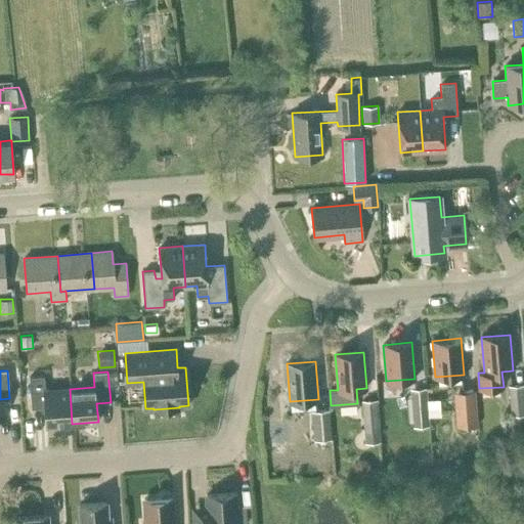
[(72,424),(70,389),(45,391),(44,376),(29,377),(32,408),(45,407),(46,426),(72,424)]
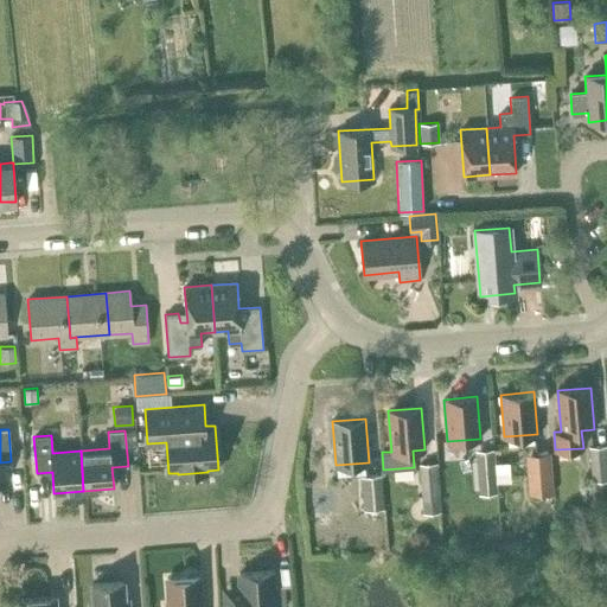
[(606,479),(606,443),(588,446),(592,481),(606,479)]
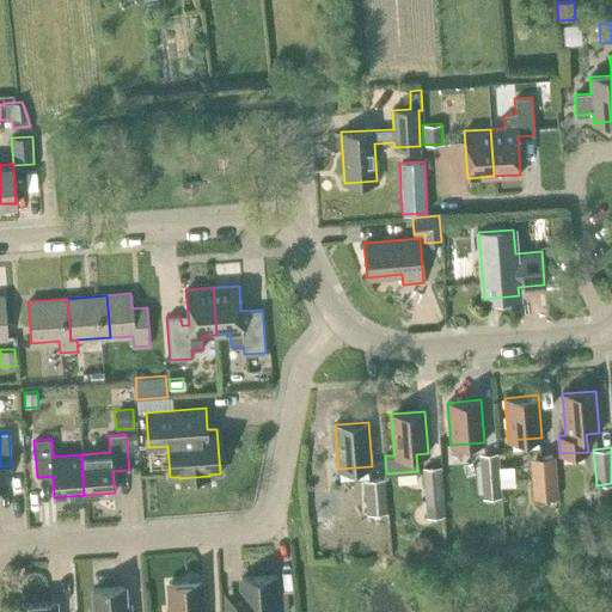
[(500,497),(497,452),(479,453),(482,499),(500,497)]
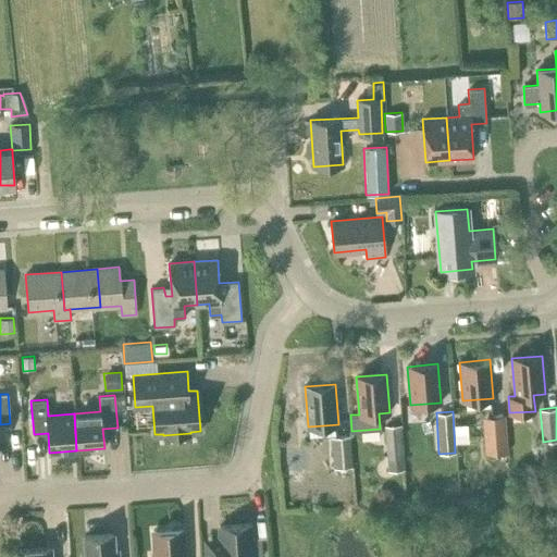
[(508,453),(505,415),(482,417),(484,454),(508,453)]
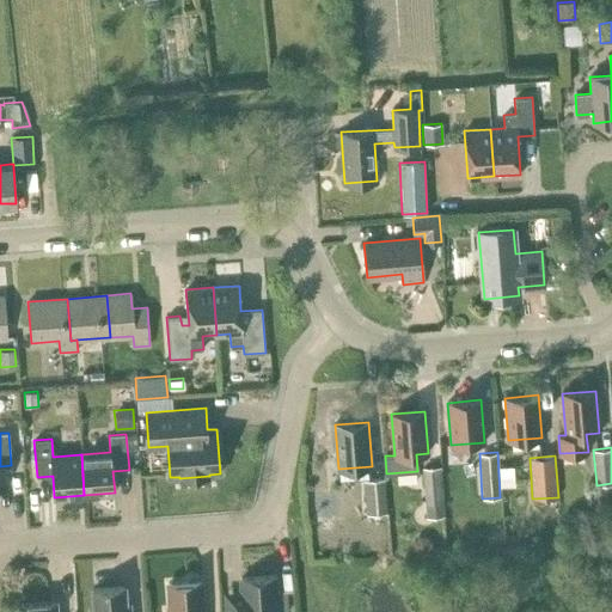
[(444,516),(440,466),(422,467),(426,518),(444,516)]
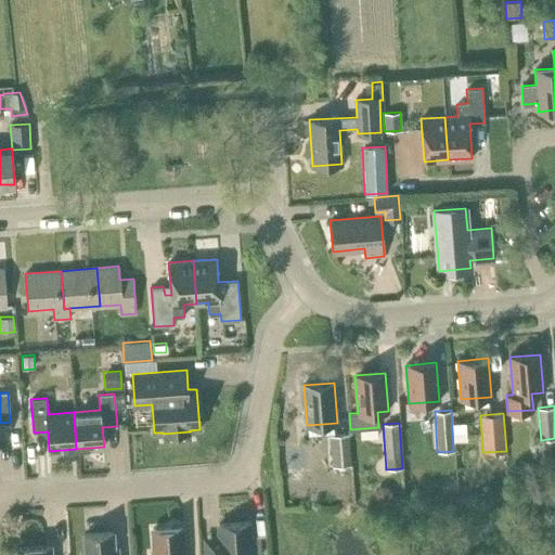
[(333,466),(350,465),(348,435),(331,436),(333,466)]
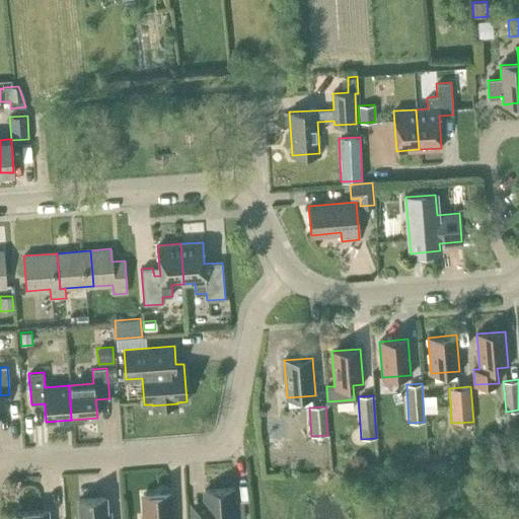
[(516,456),(516,446),(503,447),(503,456),(516,456)]
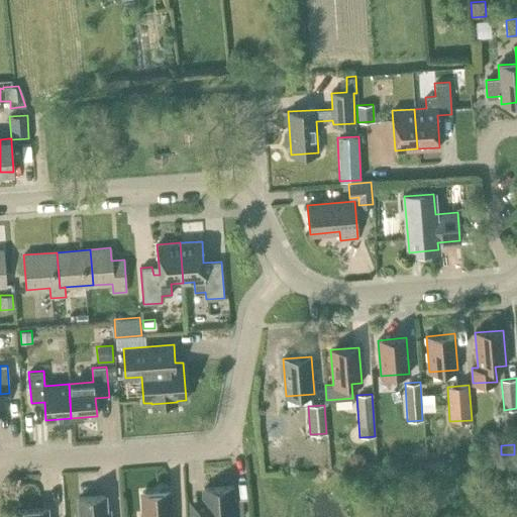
[(233,516),(232,487),(204,489),(204,499),(190,500),(191,516),(233,516)]
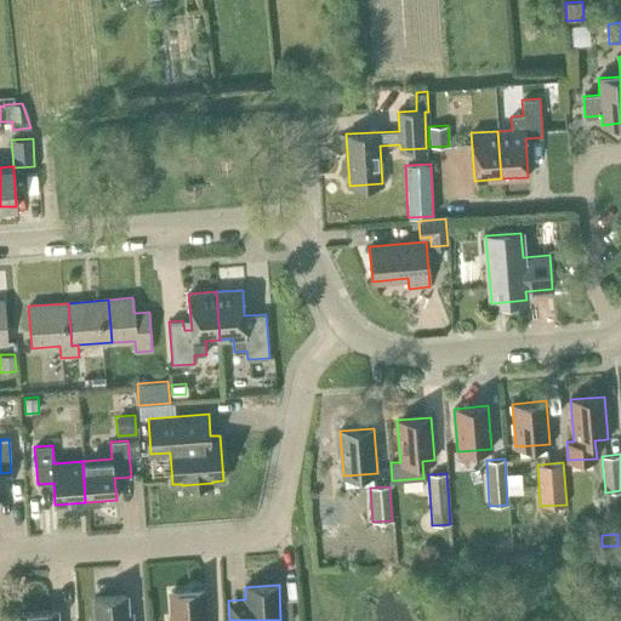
[(204,620),(203,590),(171,592),(172,620),(169,620),(167,620),(204,620)]
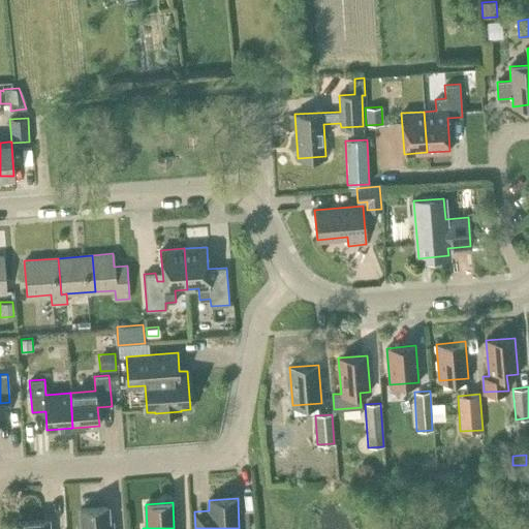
[(79,525),(78,528),(112,528),(112,523),(109,523),(107,507),(80,509),(82,524),(79,525)]
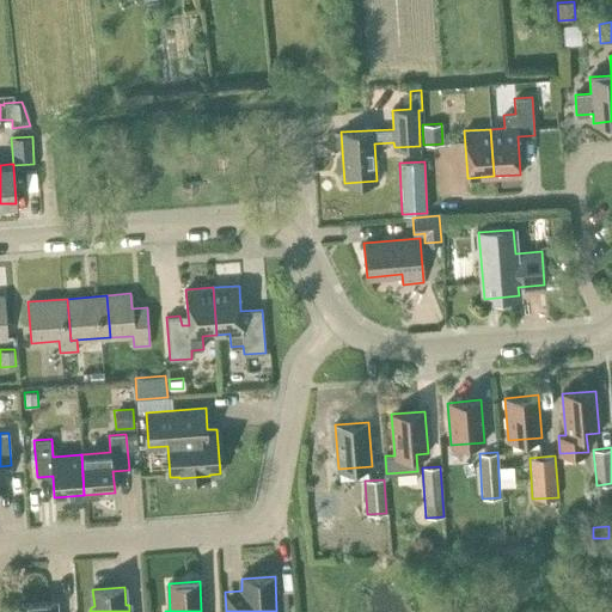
[(56,611),(56,601),(19,604),(19,611),(56,611)]
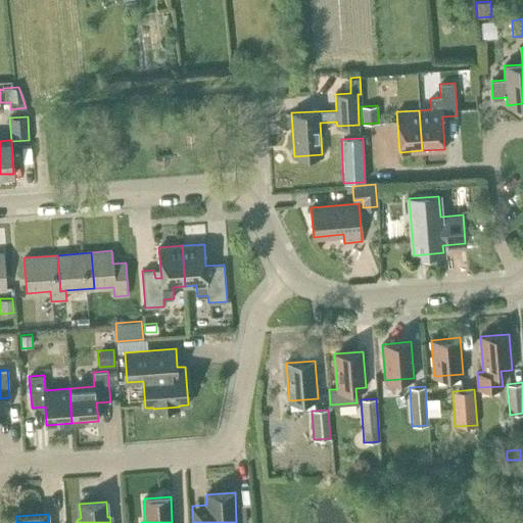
All buildings are outlined.
